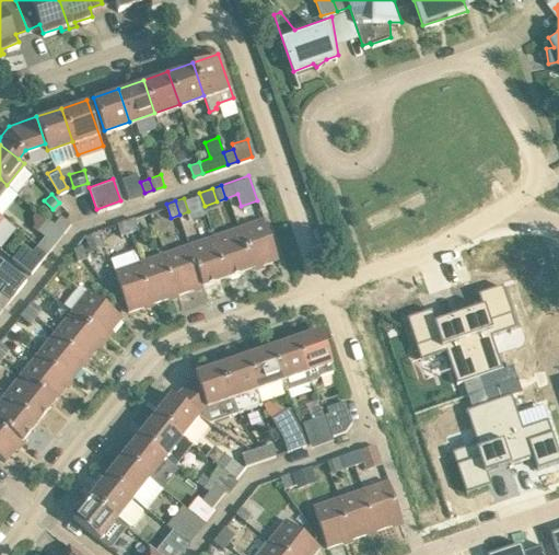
[(55,222),(63,230),(70,222),(60,215),(55,222)]
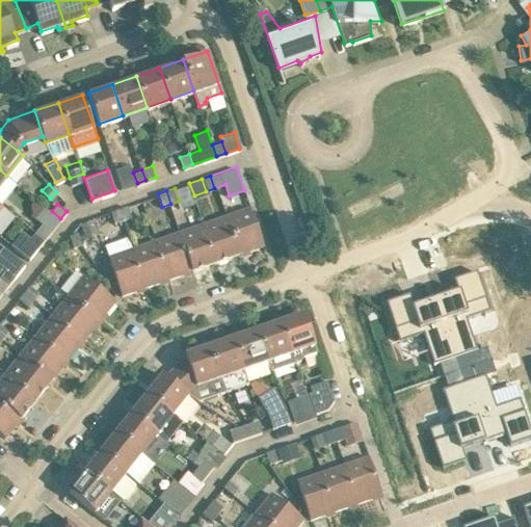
[(128,204),(120,207),(124,219),(132,216),(128,204)]
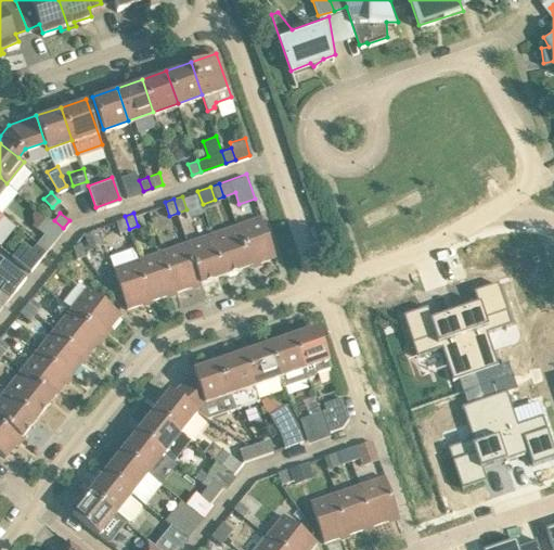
[(261,215),(236,224),(249,263),(274,254),(261,215)]
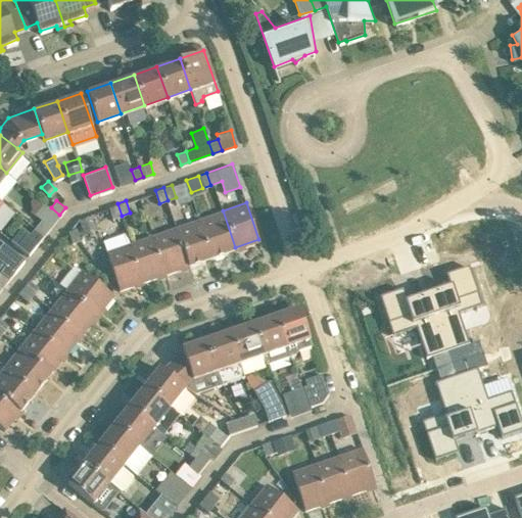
[(117,203),(108,206),(113,219),(122,216),(117,203)]
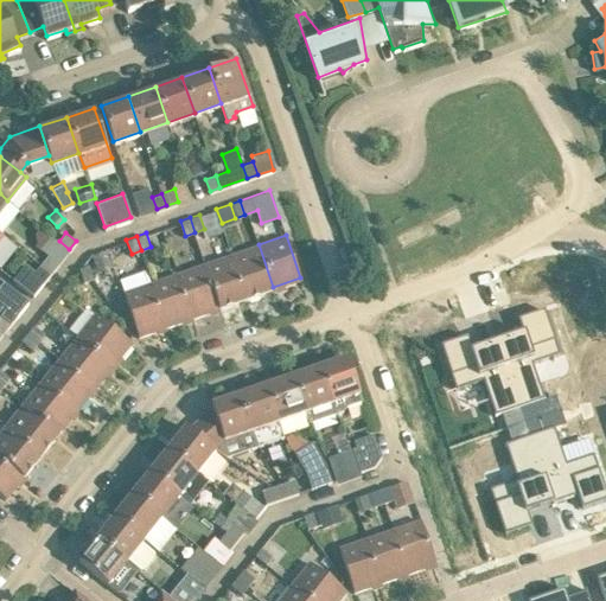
[(259,244),(231,254),(247,296),(273,287),(259,244)]
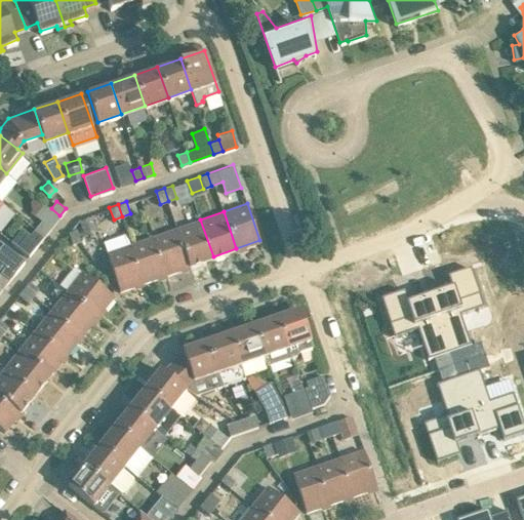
[(92,214),(79,220),(84,233),(96,228),(92,214)]
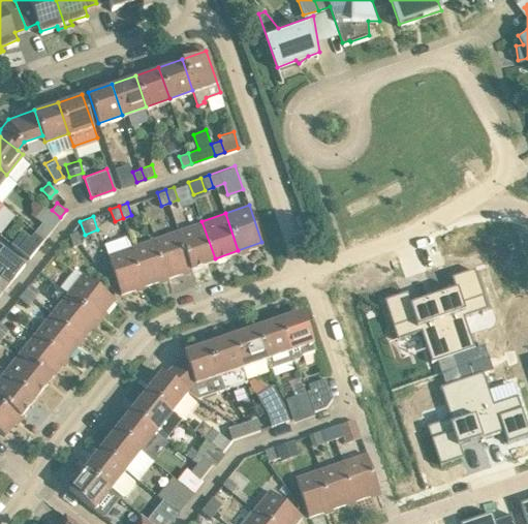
[(202,221),(178,228),(191,267),(215,258),(202,221)]
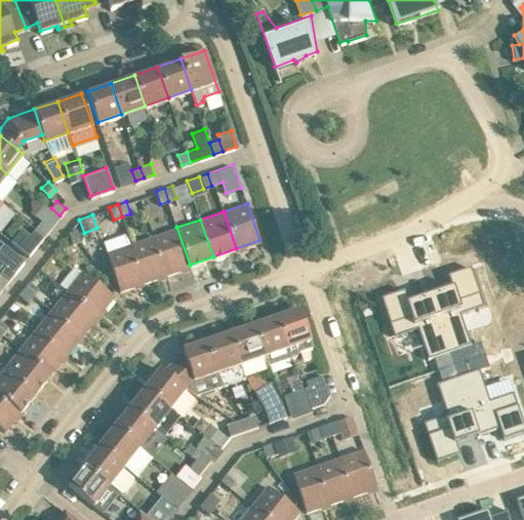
[(42,221),(36,228),(44,235),(50,228),(42,221)]
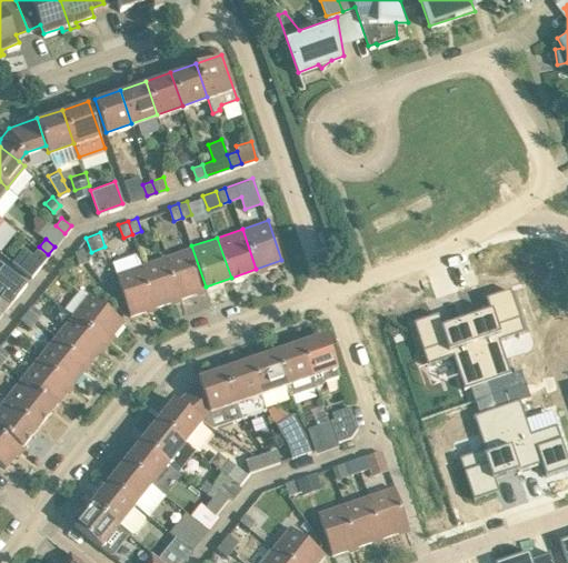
[(191,245),(166,254),(180,295),(206,287),(191,245)]
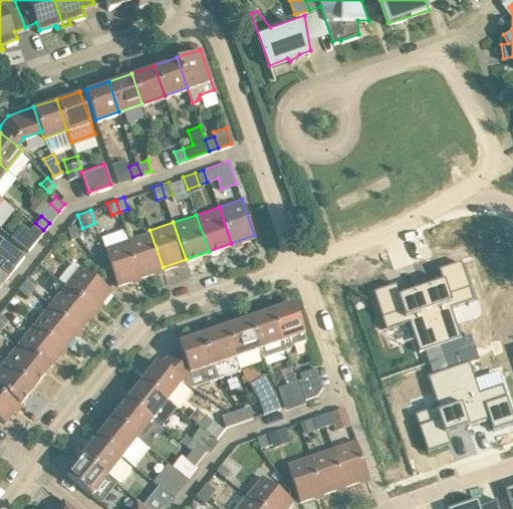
[(14,235),(20,240),(30,247),(43,230),(35,223),(31,229),(23,223),(14,235)]
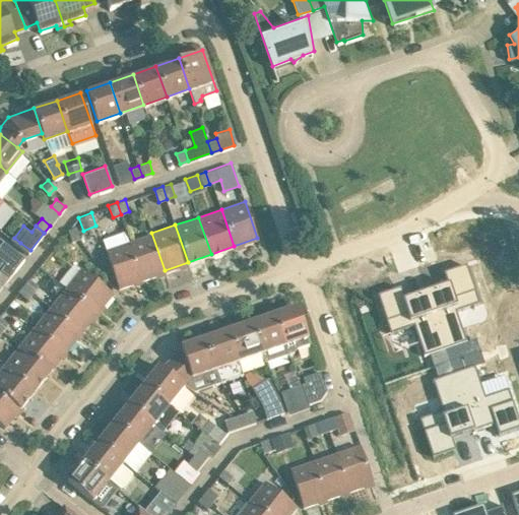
[(76,227),(67,230),(71,239),(79,236),(76,228),(76,227)]
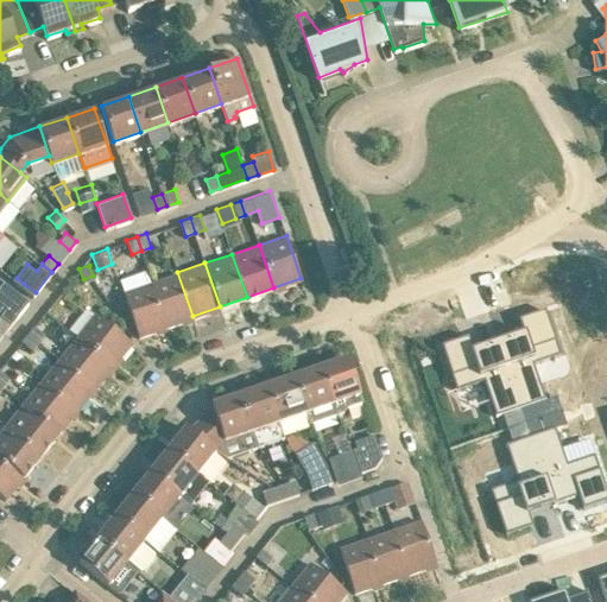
[(177,272),(150,282),(165,325),(193,316),(177,272)]
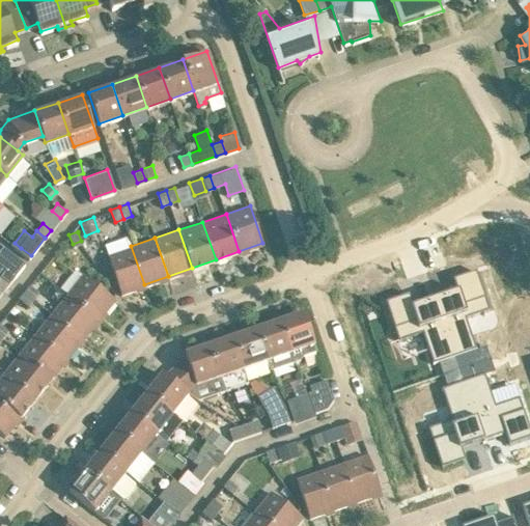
[(0,264),(6,269),(1,275),(9,281),(25,261),(4,246),(0,250),(0,264)]
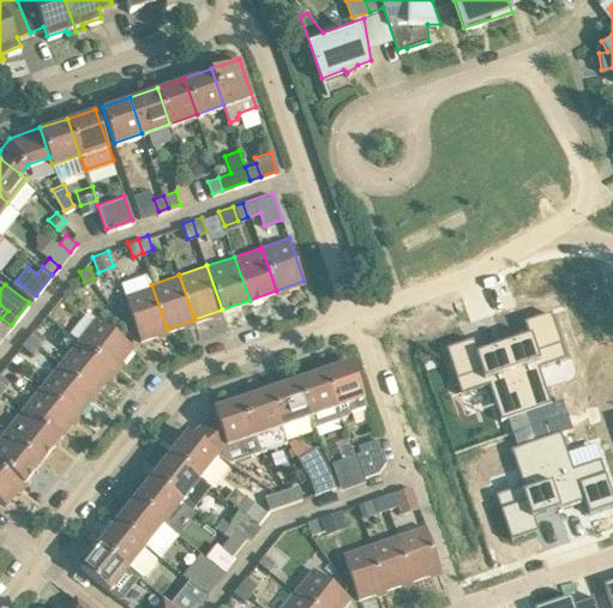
[(167,329),(151,284),(124,294),(139,338),(167,329)]
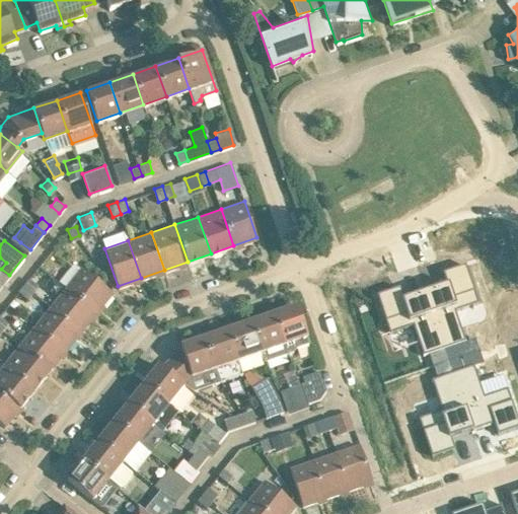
[(450,285),(428,292),(447,349),(468,342),(458,311),(481,303),(467,266),(446,274),(450,285)]
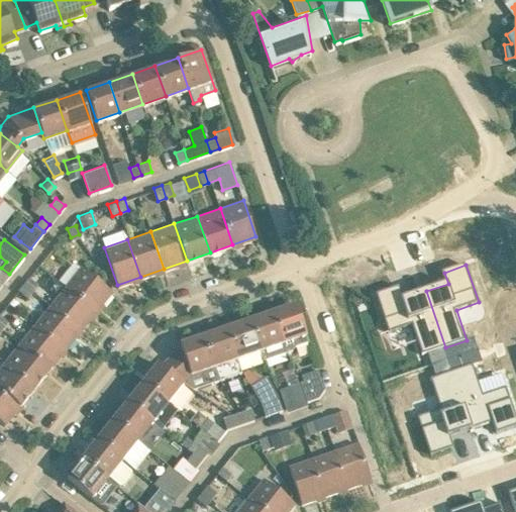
[(81,266),(66,284),(96,309),(111,290),(81,266)]
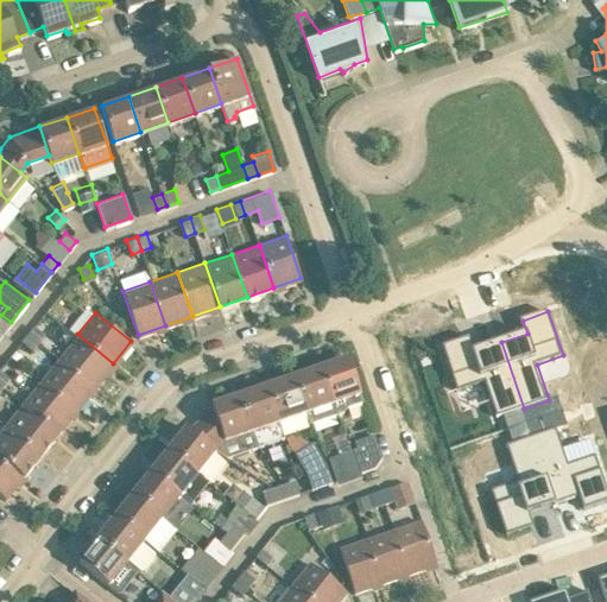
[(0,335),(11,322),(1,315),(0,316),(0,335)]
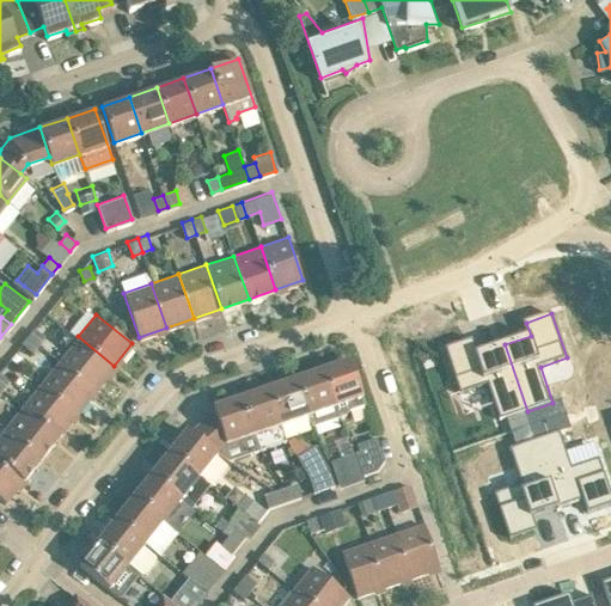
[(35,326),(28,335),(37,342),(43,335),(35,326)]
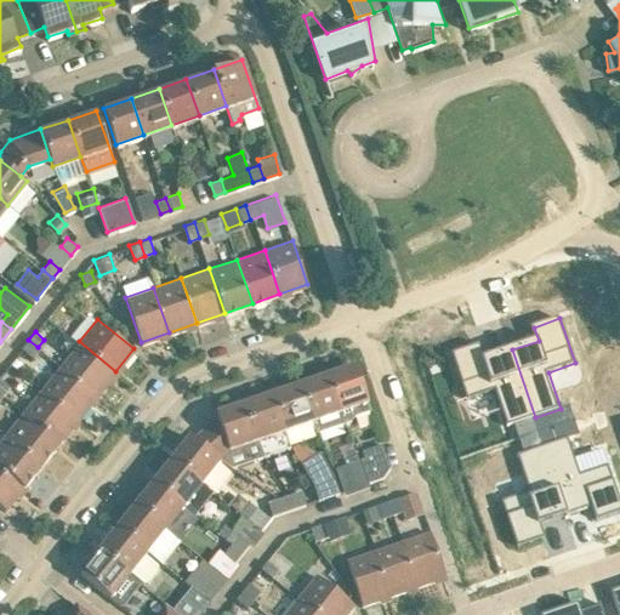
[(28,340),(22,347),(32,356),(38,347),(28,340)]
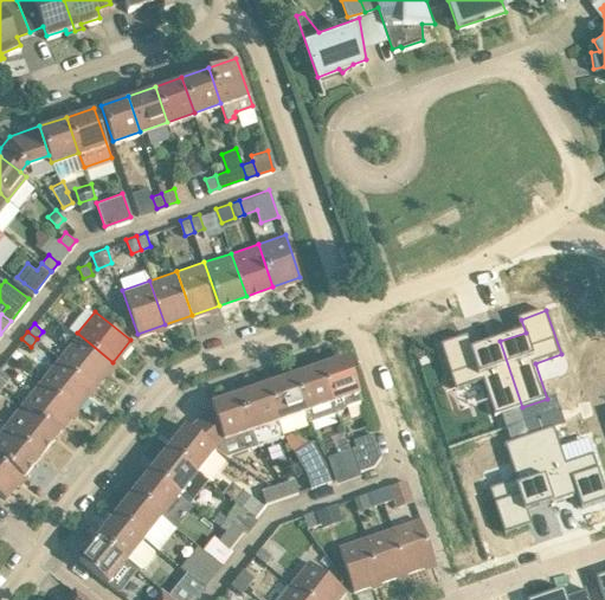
[(77,333),(59,355),(95,385),(113,362),(77,333)]
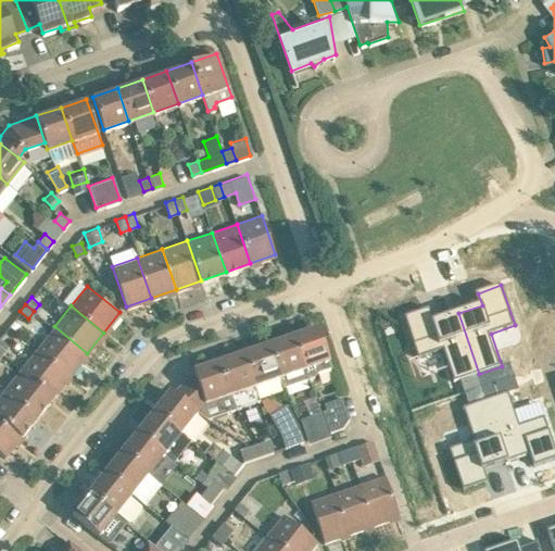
[(431,309),(408,316),(421,357),(446,349),(457,382),(479,374),(458,313),(436,322),(431,309)]
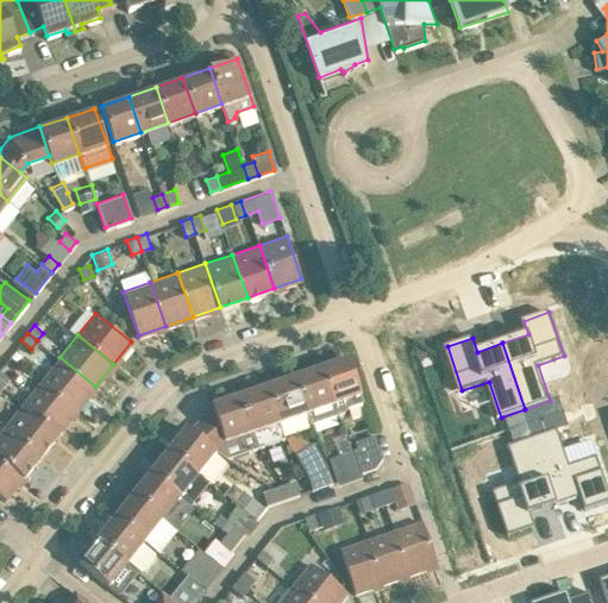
[(348,356),(320,365),(337,414),(344,413),(348,407),(363,402),(348,356)]
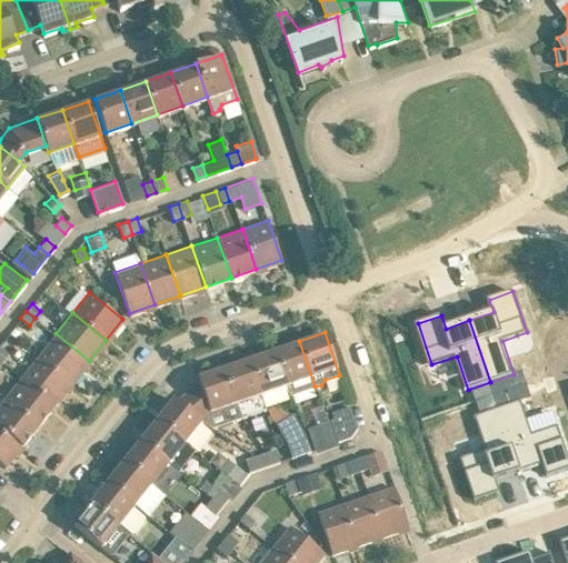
[(56,333),(39,354),(72,381),(89,361),(56,333)]
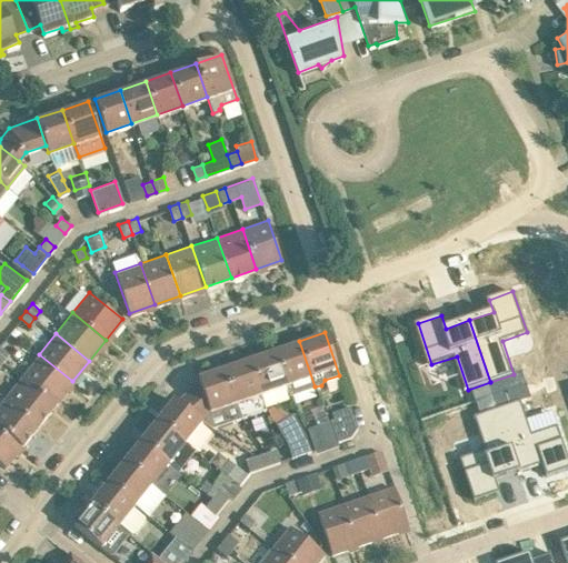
[(299,341),(273,350),(286,383),(290,395),(315,386),(299,341)]
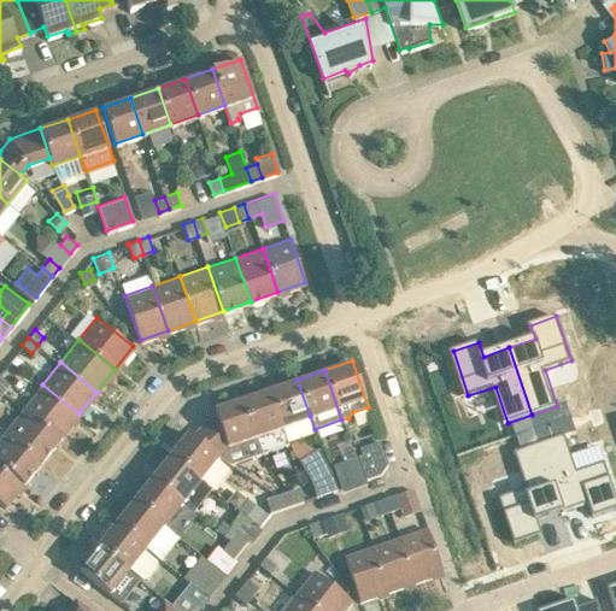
[(297,380),(269,389),(282,426),(310,416),(297,380)]
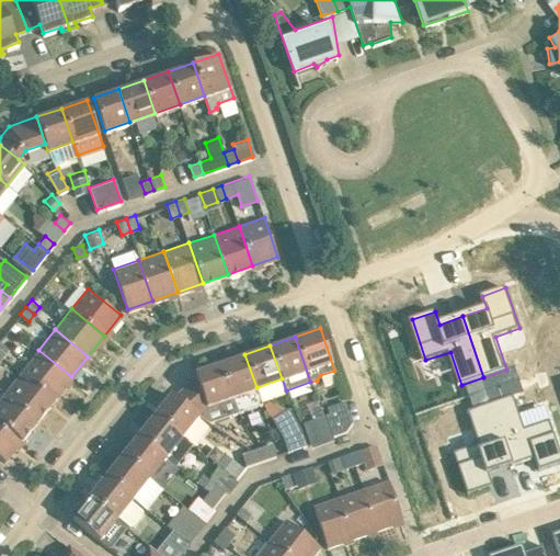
[(38,350),(22,371),(55,397),(71,376),(38,350)]
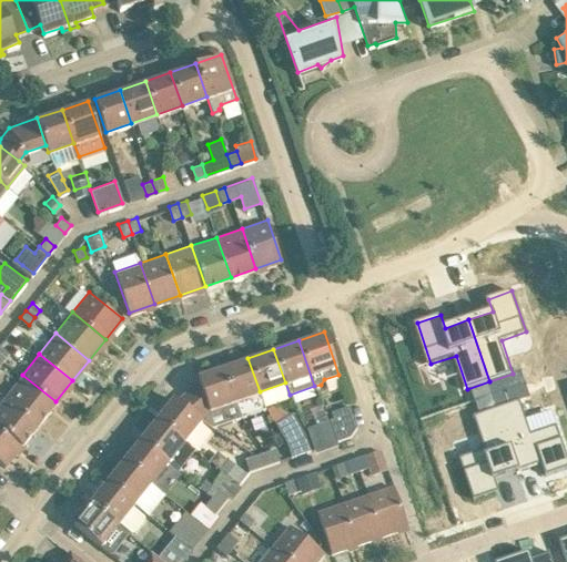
[(247,358),(223,367),(226,377),(240,415),(264,407),(260,391),(247,358)]
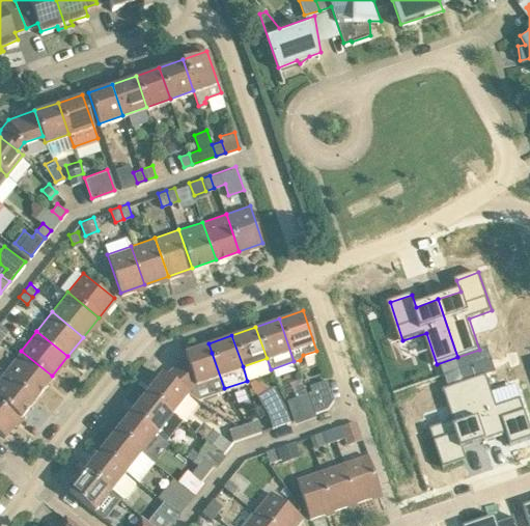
[(185,355),(164,372),(188,391),(198,397),(224,388),(212,353),(208,343),(184,352),(185,355)]
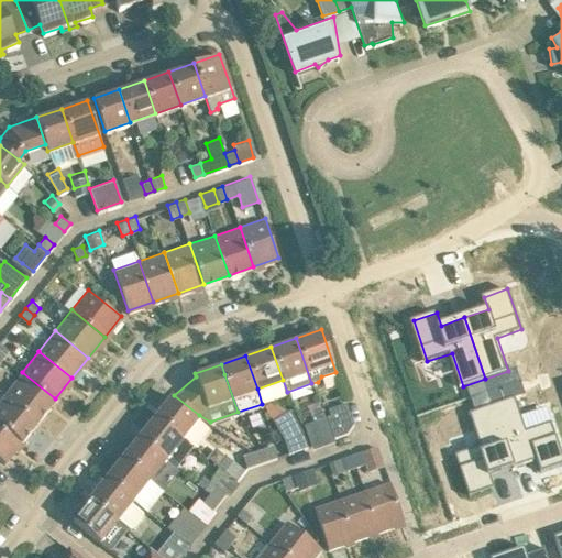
[(22,372),(4,393),(39,419),(55,398),(22,372)]
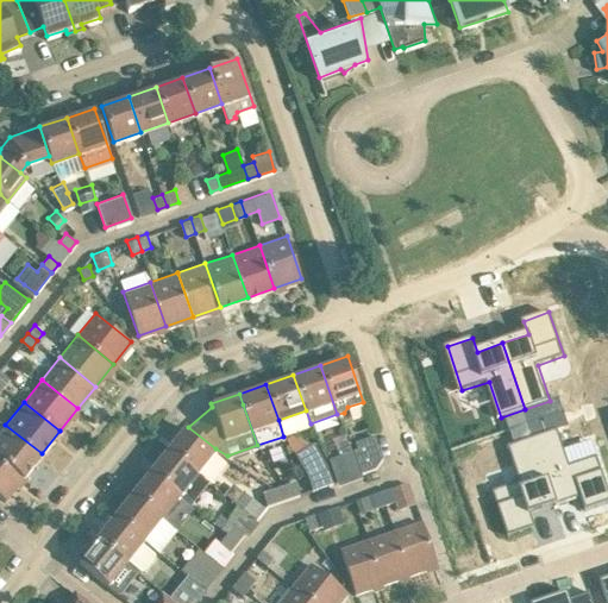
[(5,425),(0,431),(0,457),(23,476),(42,453),(5,425)]
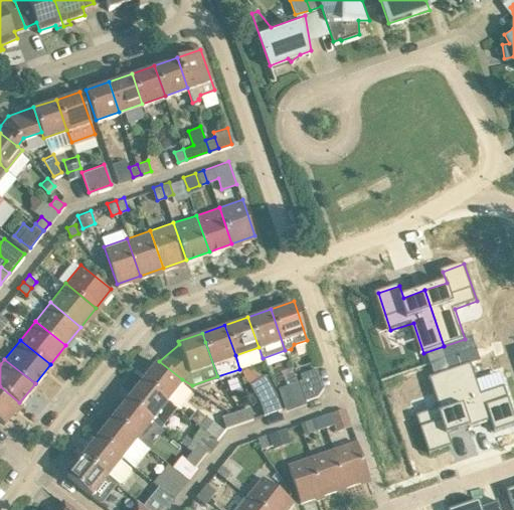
[(157,359),(142,379),(166,399),(182,379),(159,361),(157,359)]
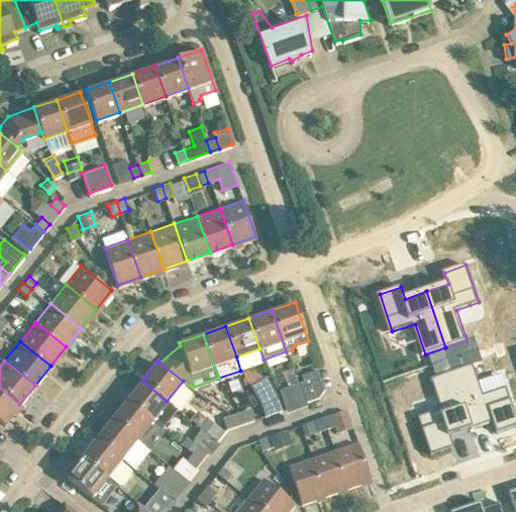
[(475,365),(453,372),(473,427),(494,420),(498,432),(515,425),(515,413),(507,387),(485,395),(475,365)]
